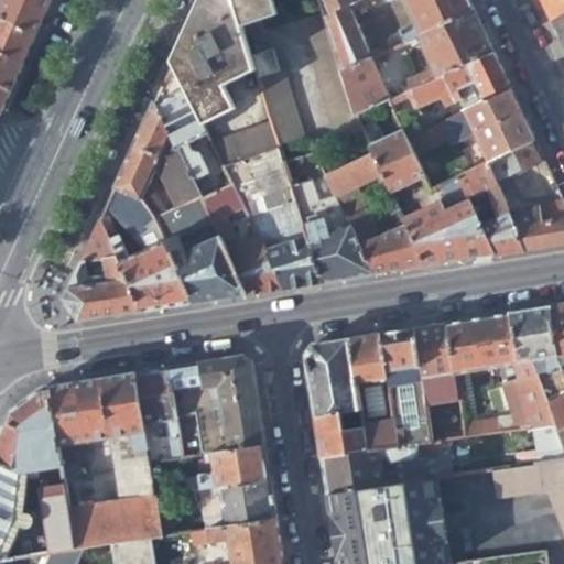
[(1,0),(0,2),(9,20),(36,33),(49,6),(51,0),(1,0)]
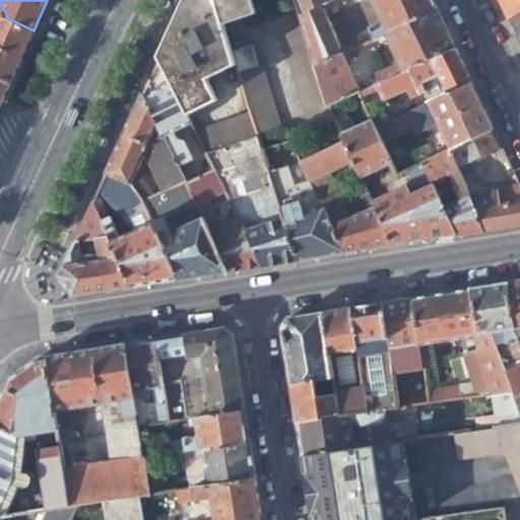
[(165,53),(156,57),(155,60),(167,82),(179,107),(210,91),(201,71),(230,57),(228,50),(218,23),(211,0),(190,0),(181,4),(188,16),(173,22),(179,33),(173,36),(166,38),(172,50),(165,53)]
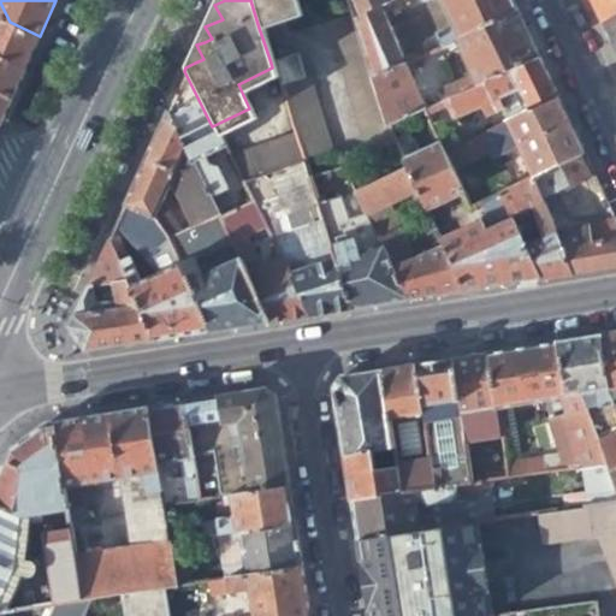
[(250,0),(259,28),(295,16),(289,0),(250,0)]
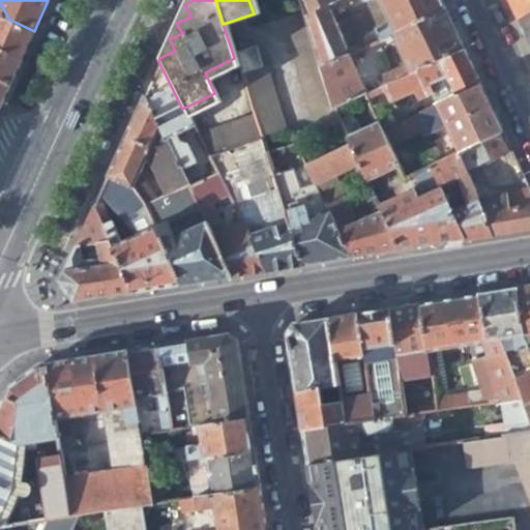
[(296,0),(300,11),(302,17),(337,0),(296,0)]
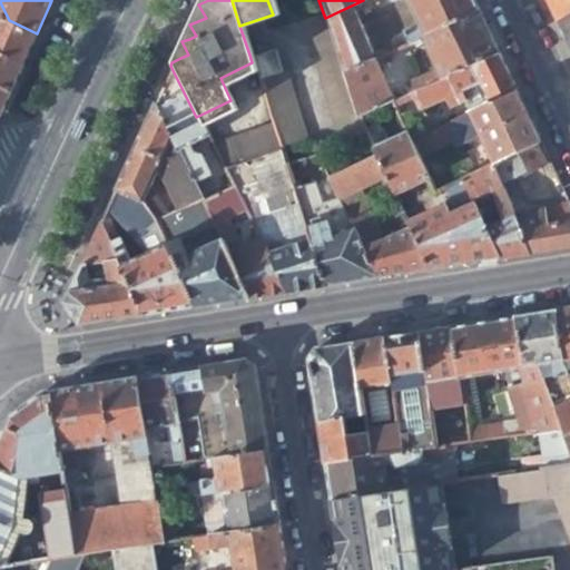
[(396,40),(397,42),(401,48),(419,40),(424,38),(475,13),(469,0),(363,0),(325,18),(344,75),(371,61),(369,56),(354,16),(359,13),(361,18),(367,16),(365,10),(371,8),(373,12),(401,0),(404,0),(418,26),(402,33),(403,38),(396,40)]
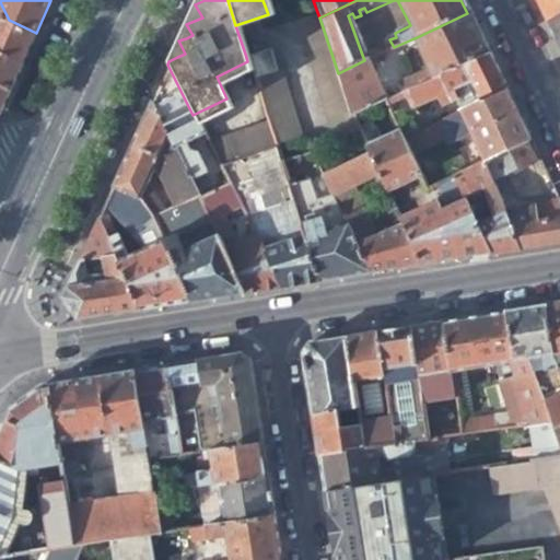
[(559,0),(533,0),(545,24),(559,16),(559,0)]
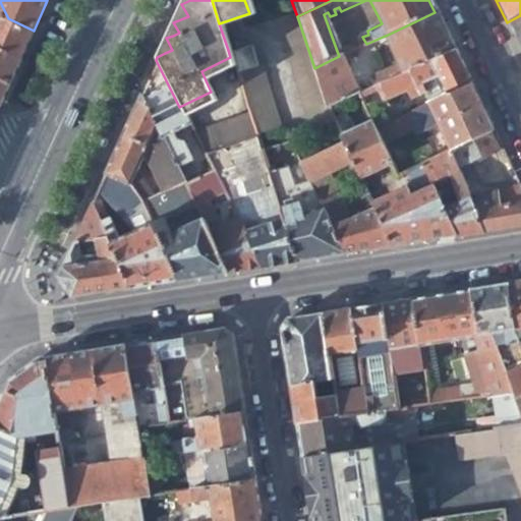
[(0,50),(20,59),(30,40),(34,31),(8,18),(0,2),(0,50)]
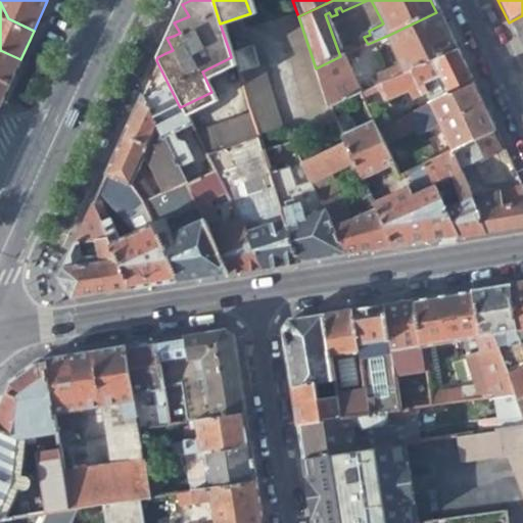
[(332,117),(329,107),(316,68),(298,16),(296,11),(274,18),(306,127),(332,117)]
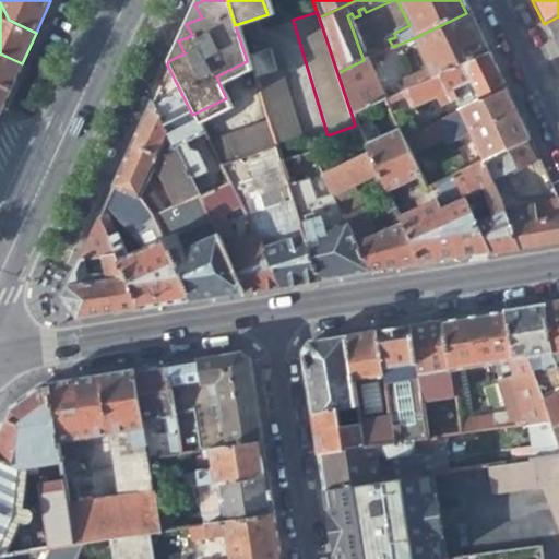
[(394,83),(396,86),(399,93),(401,92),(418,83),(429,79),(455,67),(485,52),(475,30),(466,13),(416,37),(411,39),(424,69),(394,83)]
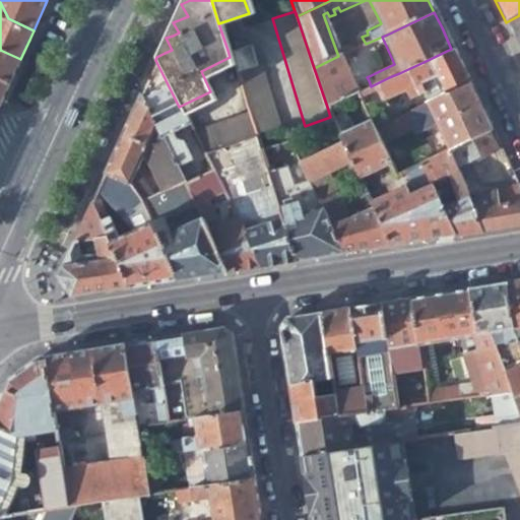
[(519,15),(506,22),(518,50),(519,53),(519,15)]
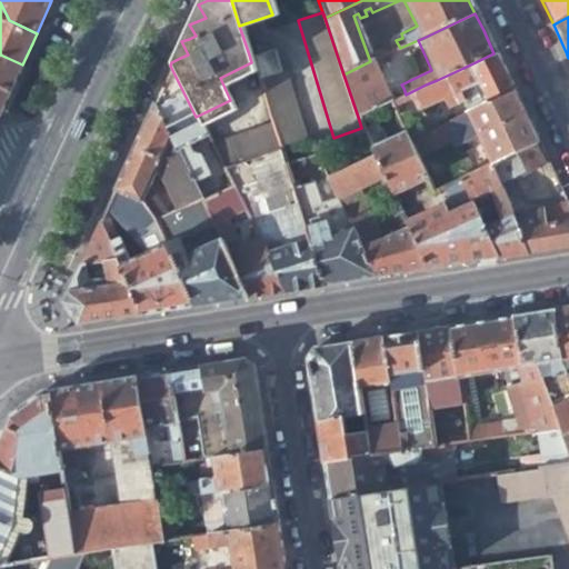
[(397,42),(368,56),(370,61),(383,56),(400,48),(397,42)]
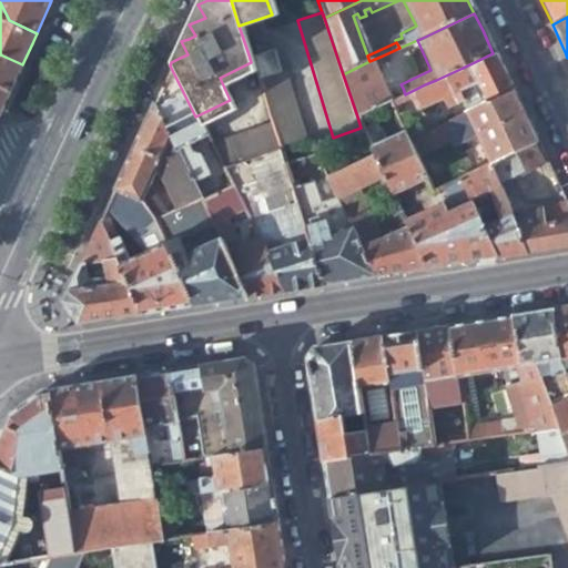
[(269,49),(249,54),(251,62),(255,77),(276,70),(269,49)]
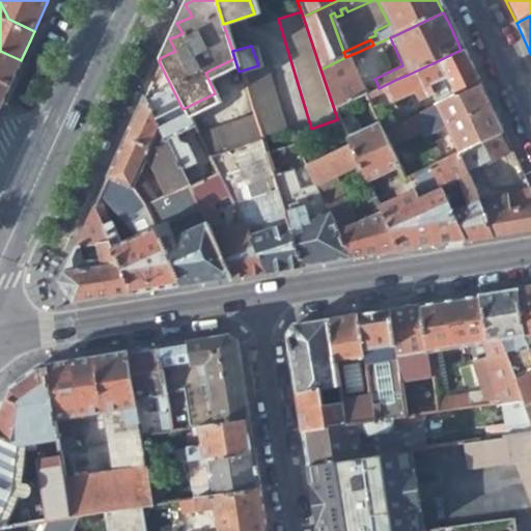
[(441,80),(449,100),(478,86),(468,64),(460,50),(432,63),(408,75),(397,79),(402,89),(404,95),(423,87),(425,92),(428,90),(432,89),(429,85),(441,80)]
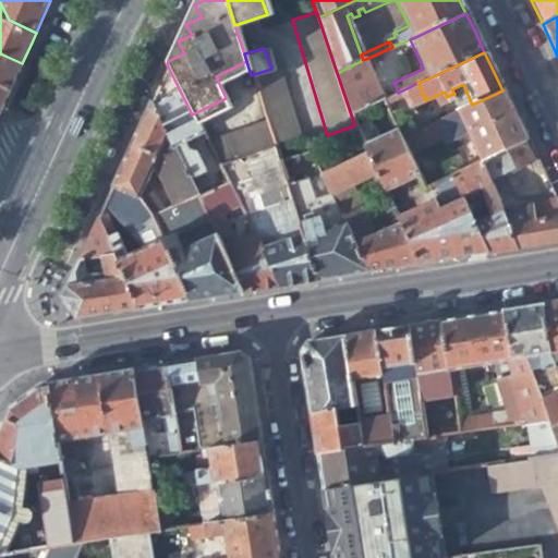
[(0,111),(12,86),(22,63),(0,53),(0,111)]
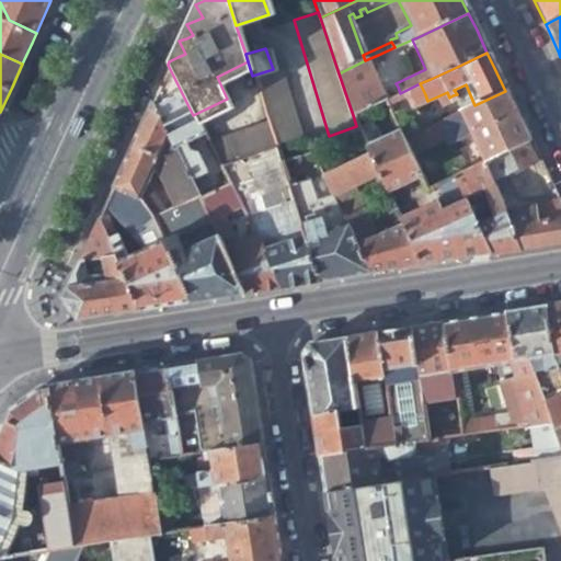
[(380,63),(378,55),(365,60),(339,73),(353,115),(385,100),(381,94),(369,68),(380,63)]
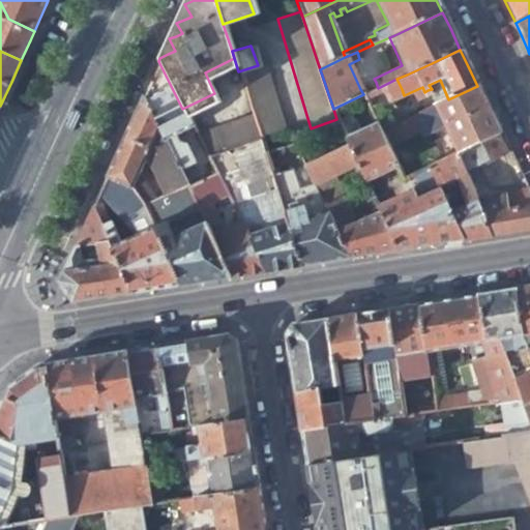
[(278,127),(258,65),(238,71),(245,93),(253,115),(259,135),(278,127)]
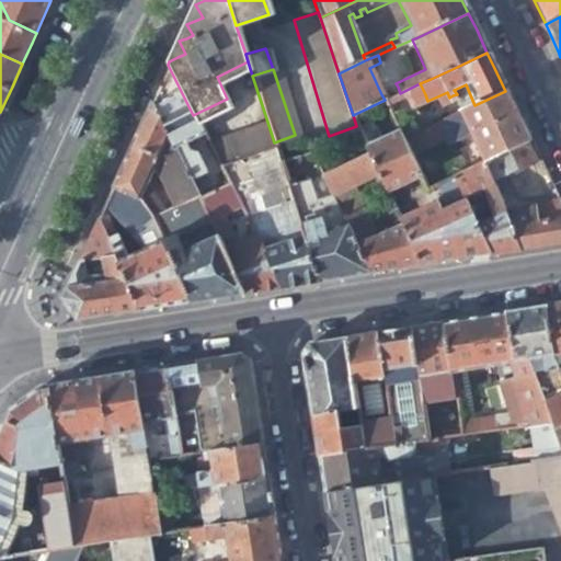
[(407,102),(425,94),(420,83),(402,92),(407,102)]
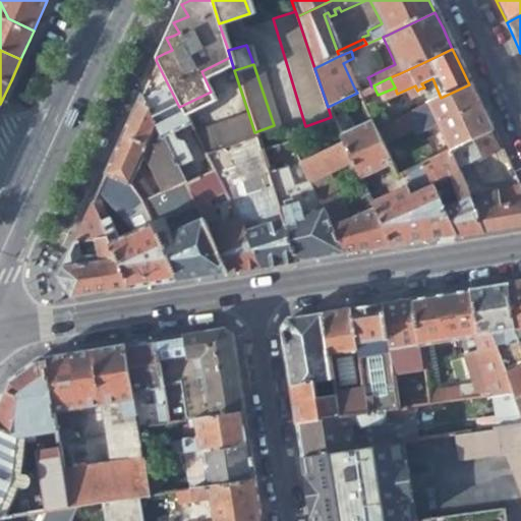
[(420,89),(428,104),(429,104),(441,98),(432,78),(421,83),(424,88),(420,89)]
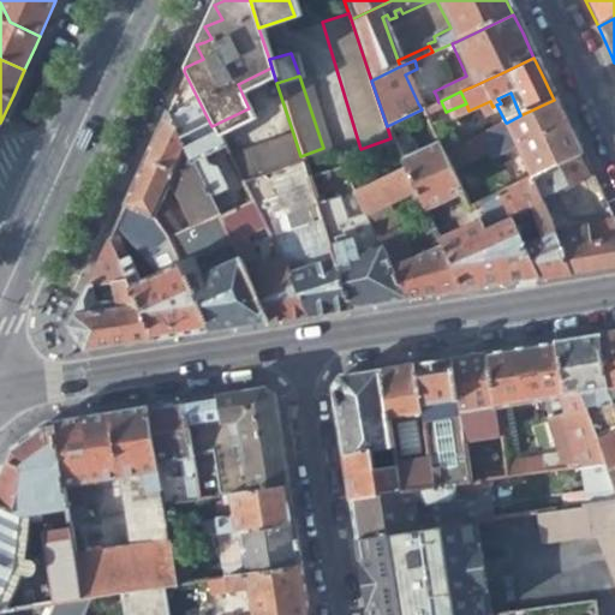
[(436,95),(418,103),(422,109),(439,102),(436,95)]
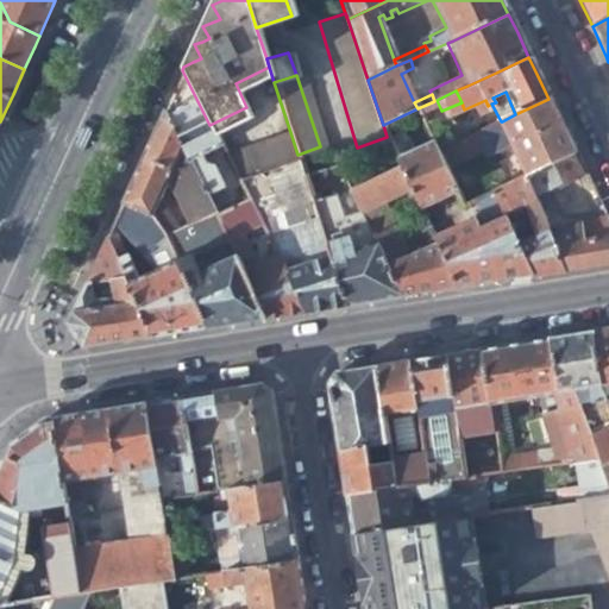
[(220,145),(209,125),(195,96),(184,102),(162,114),(213,215),(230,208),(209,169),(201,165),(198,157),(220,145)]
